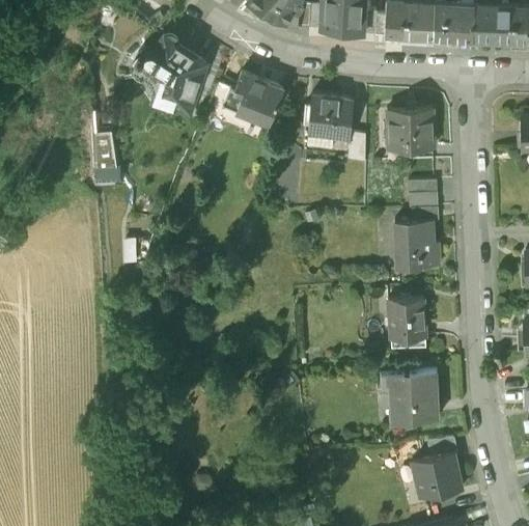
[(103,0),(95,16),(88,38),(130,53),(151,18),(137,5),(121,0),(103,0)]
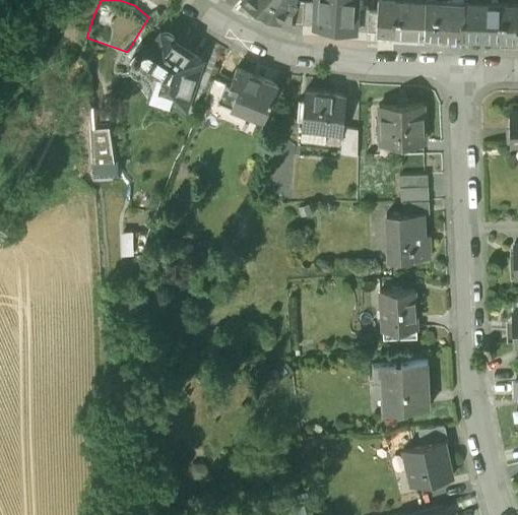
[(254,0),(279,15),(278,17),(286,21),(292,21),(293,0),(254,0)]
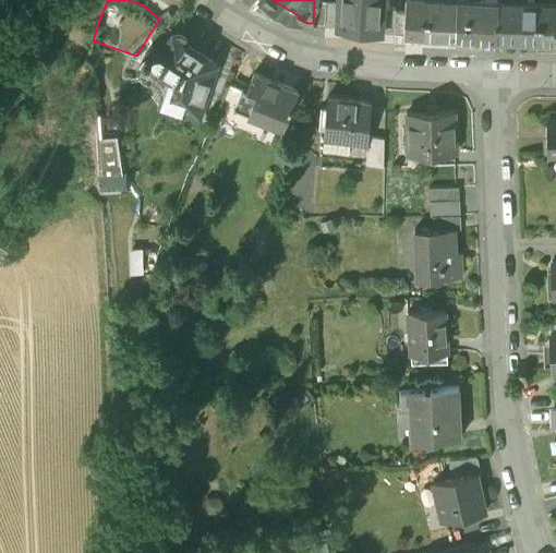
[(313,26),(327,26),(328,0),(314,0),(313,23),(313,26)]
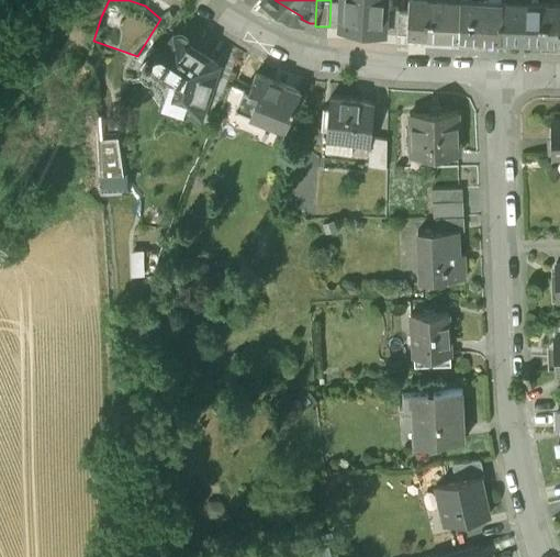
[(337,0),(331,0),(329,26),(342,28),(343,1),(337,0)]
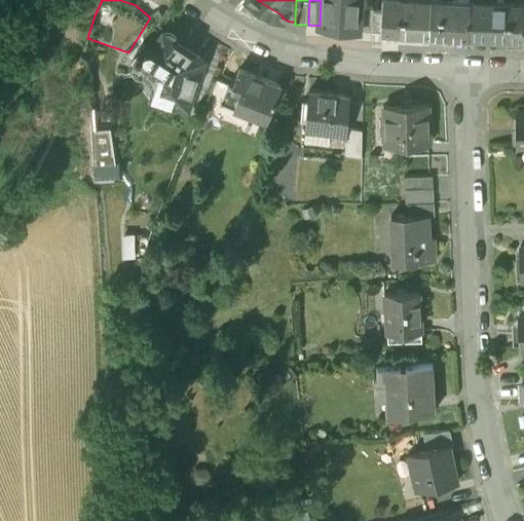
[(363,2),(363,0),(321,0),(321,1),(320,26),(362,28),(363,2)]
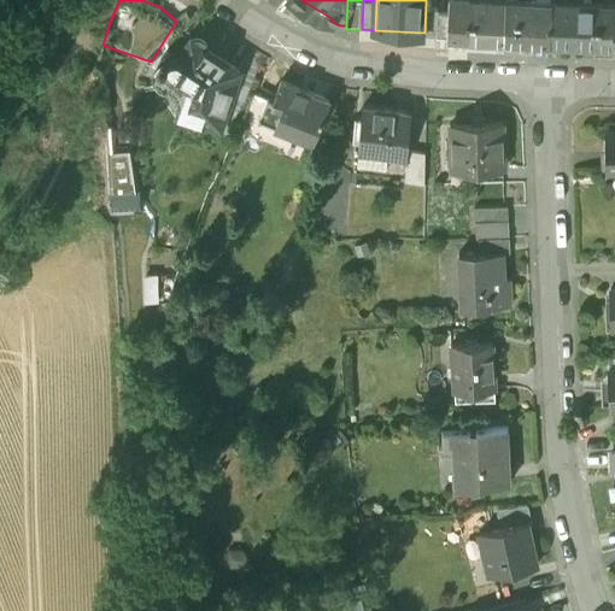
[(450,0),(450,9),(449,34),(469,34),(470,0),(450,0)]
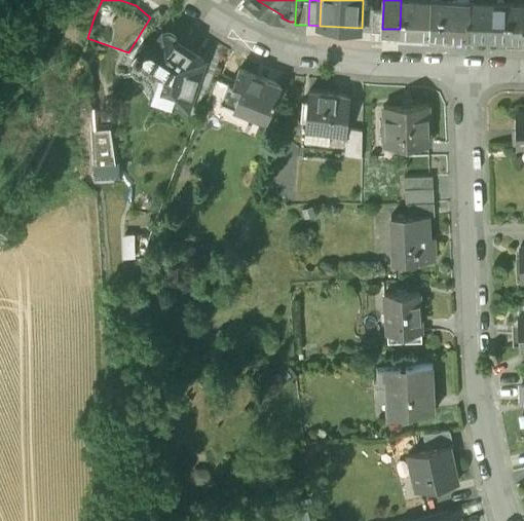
[(404,0),(403,29),(433,30),(434,0),(404,0)]
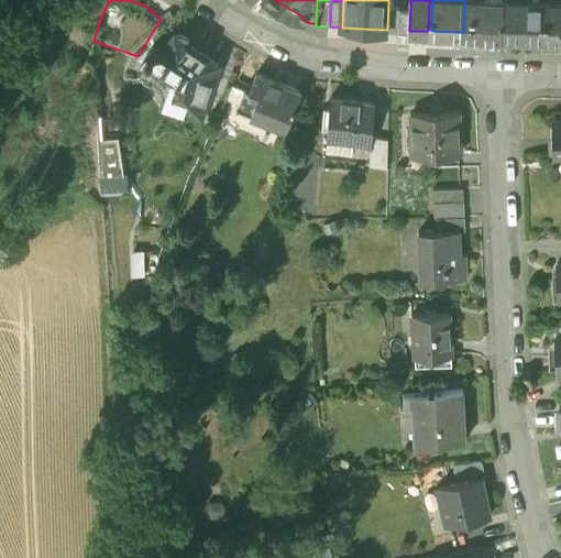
[(464,0),(463,32),(503,33),(504,0),(464,0)]
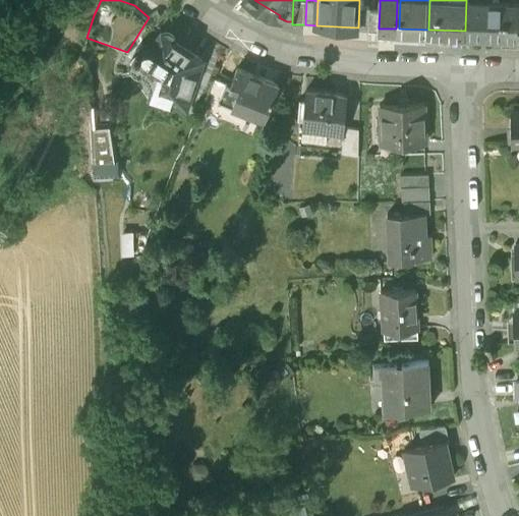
[(466,0),(465,31),(503,33),(505,0),(466,0)]
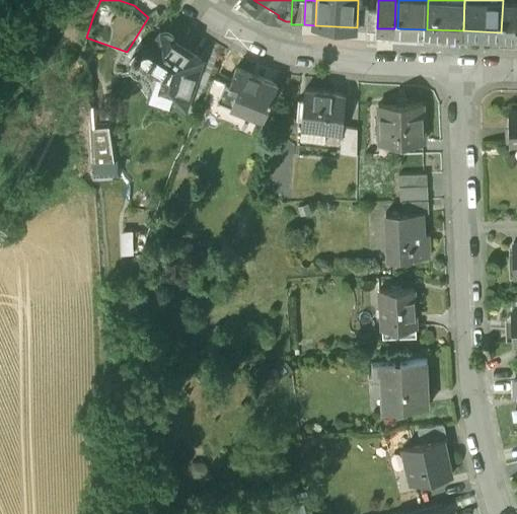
[(503,0),(501,32),(516,32),(516,0),(503,0)]
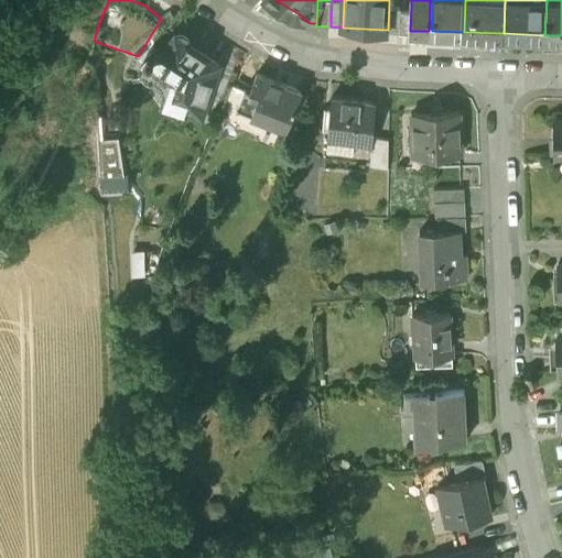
[(402,8),(402,3),(389,2),(388,30),(401,30),(402,8)]
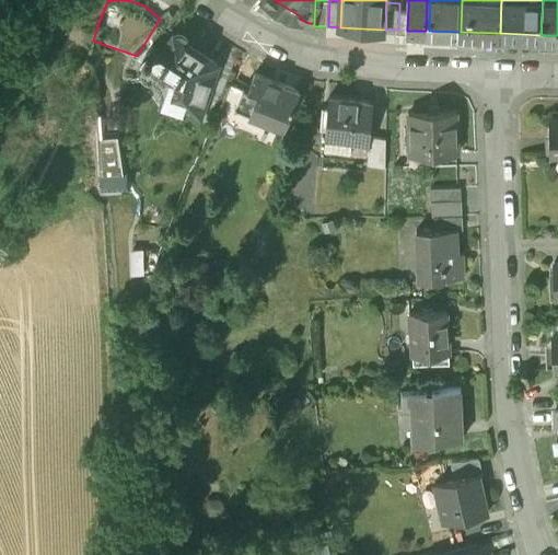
[(408,8),(399,8),(398,30),(407,31),(408,8)]
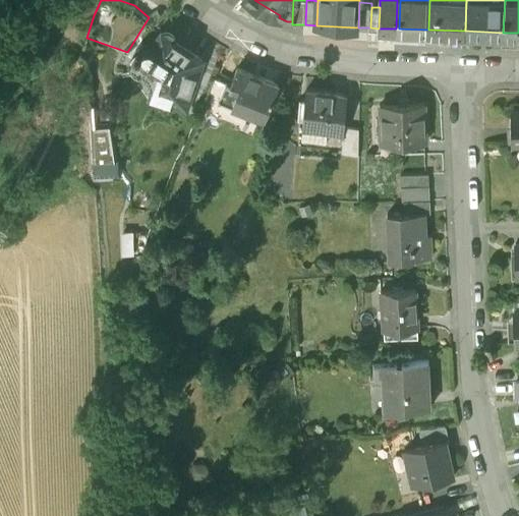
[(143,74),(150,72),(158,74),(166,79),(159,101),(186,109),(203,58),(161,31),(152,45),(150,44),(146,44),(140,47),(137,50),(132,56),(131,58),(131,62),(132,67),(134,69),(138,74),(143,74)]
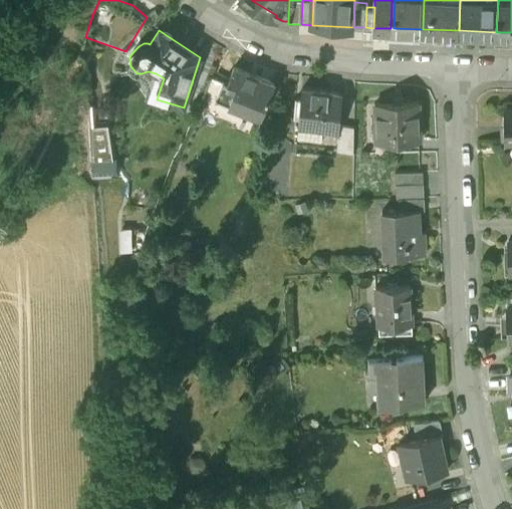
[(236,90),(229,106),(260,120),(275,85),(234,68),(226,86),(236,90)]
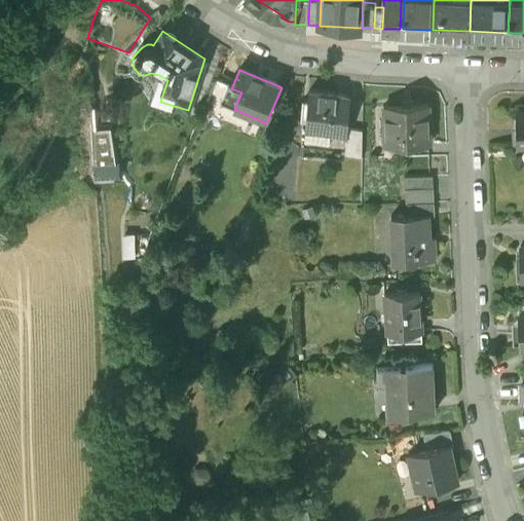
[(309,95),(305,136),(346,140),(347,129),(350,99),(309,95)]
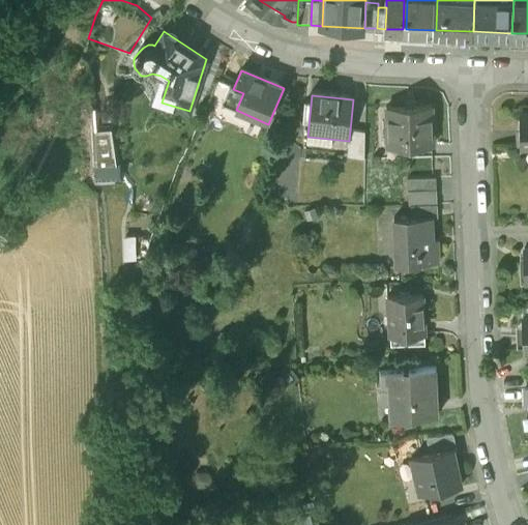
[(386,108),(387,149),(433,147),(431,106),(386,108)]
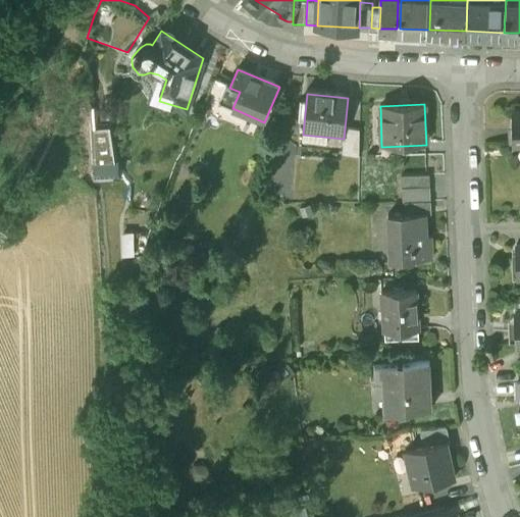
[(360,128),(345,128),(344,139),(342,158),(359,158),(360,128)]
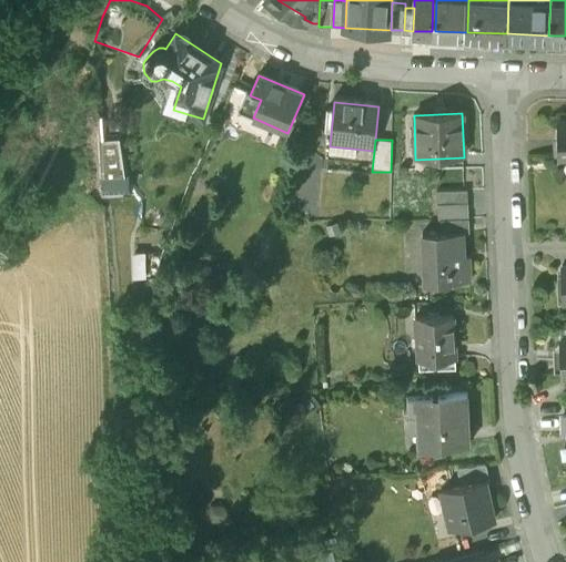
[(436,193),(437,222),(467,221),(466,192),(436,193)]
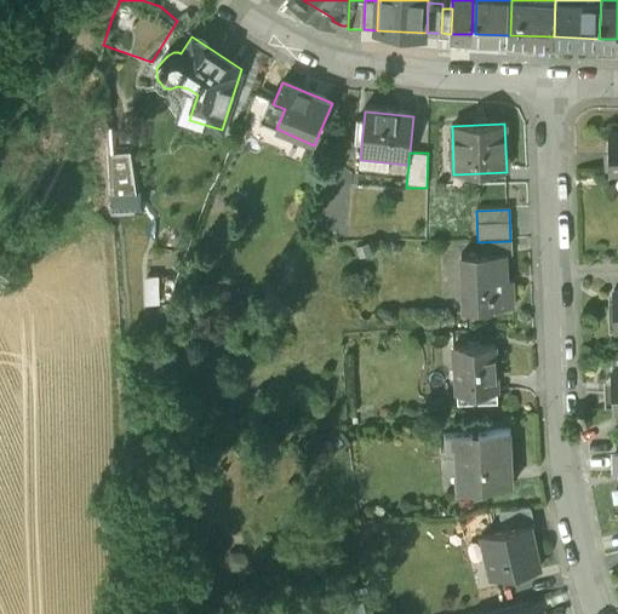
[(504,256),(463,257),(463,293),(469,293),(470,313),(493,311),(493,309),(515,309),(514,292),(505,292),(504,256)]
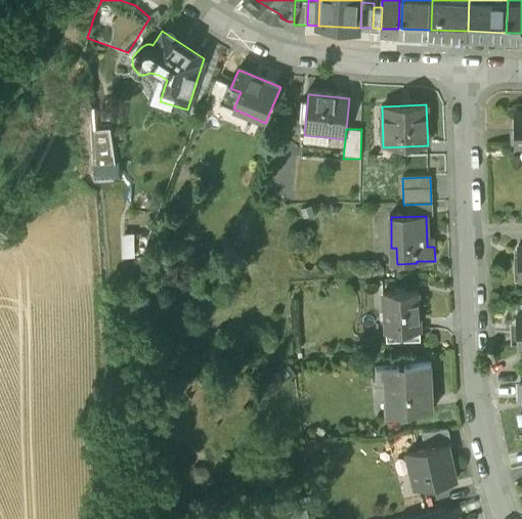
[(417,296),(384,298),(385,321),(386,321),(387,340),(405,339),(406,347),(420,346),(417,296)]
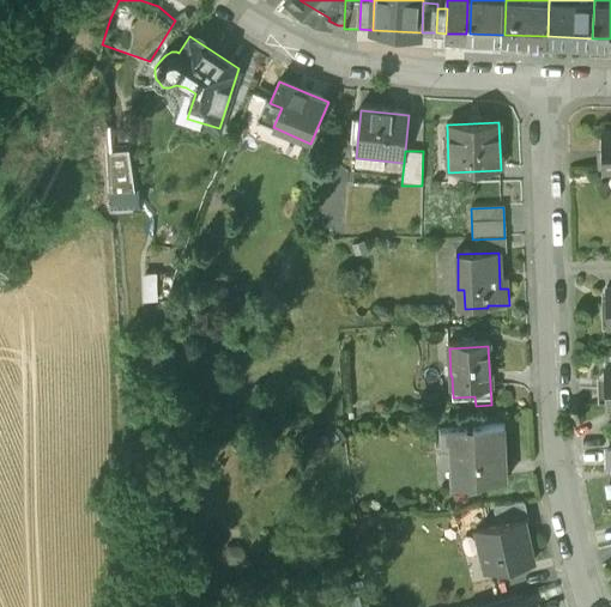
[(504,433),(442,437),(443,457),(459,457),(461,495),(483,493),(483,491),(508,490),(504,433)]
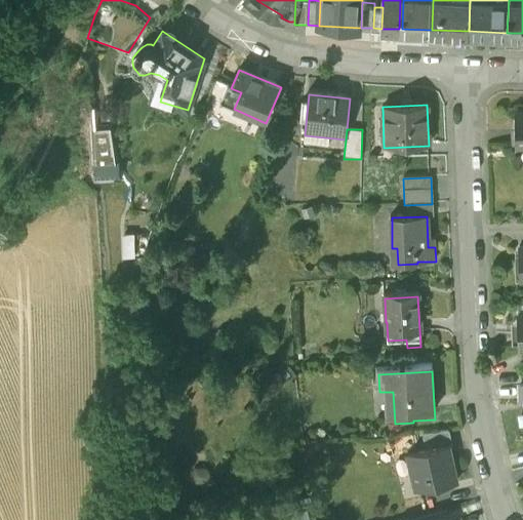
[(450,438),(424,440),(428,457),(449,451),(450,454),(454,453),(450,438)]
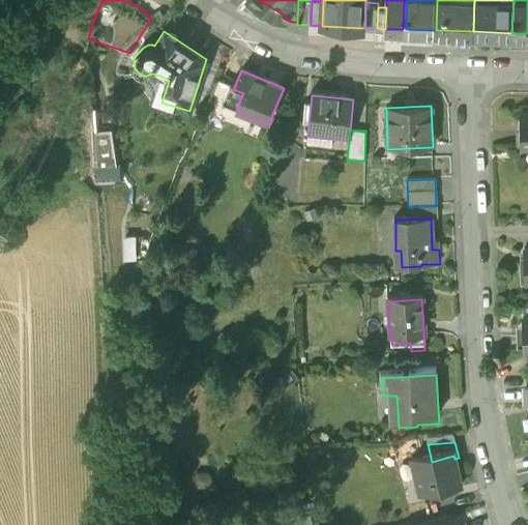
[(432,462),(412,466),(416,487),(419,486),(423,502),(463,493),(455,459),(453,456),(432,462)]
